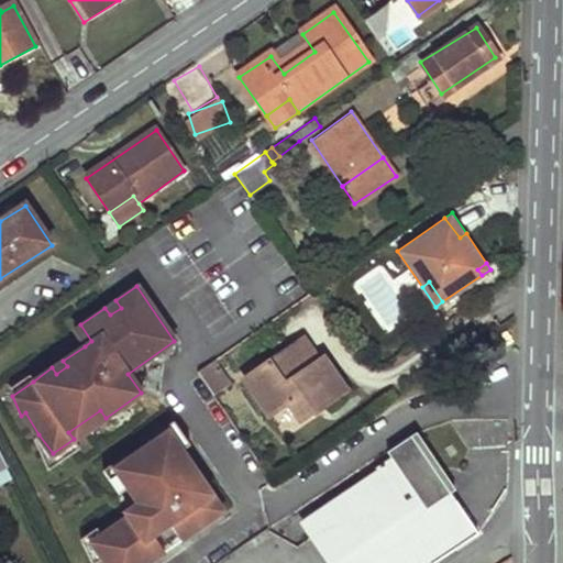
[(116,300),(105,308),(110,315),(121,308),(116,300)]
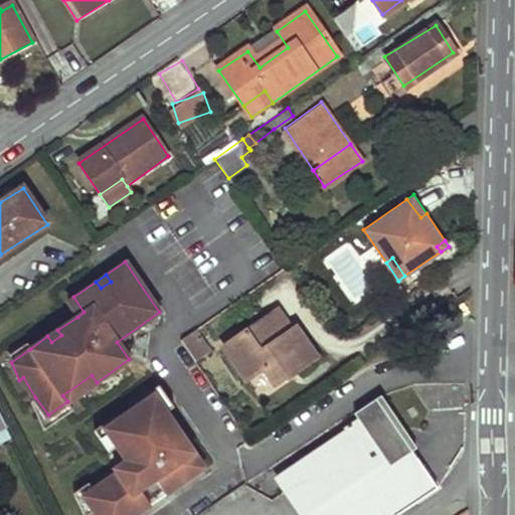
[(83,312),(73,297),(66,302),(77,317),(83,312)]
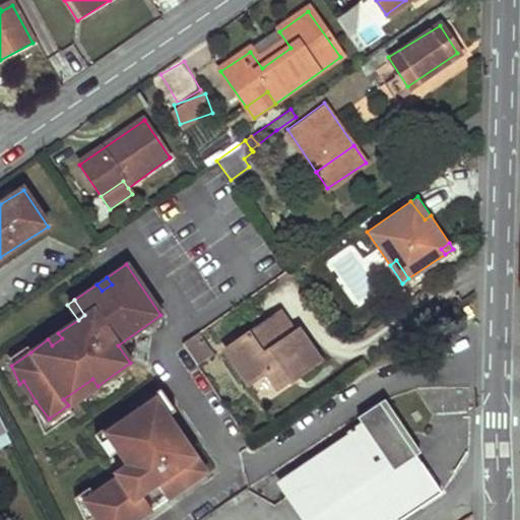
[(281,313),(229,349),(251,383),(264,372),(277,388),(295,376),(291,372),(315,355),(317,360),(319,359),(299,330),(296,332),(281,313)]
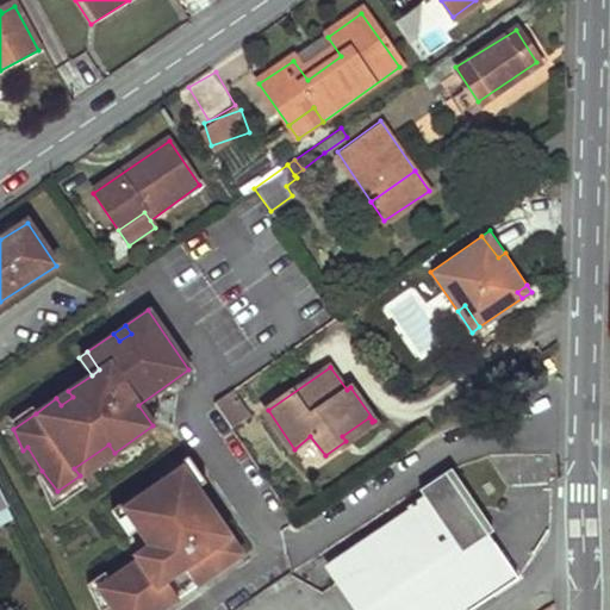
[(68,391),(56,398),(61,405),(73,397),(68,391)]
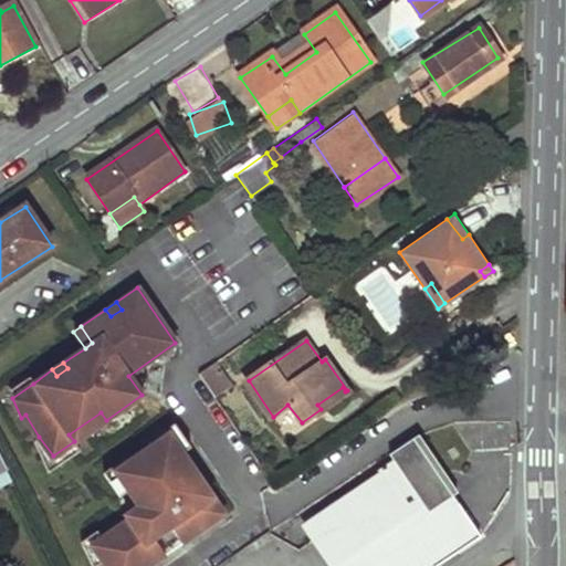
[(212,363),(199,371),(216,396),(229,387),(212,363)]
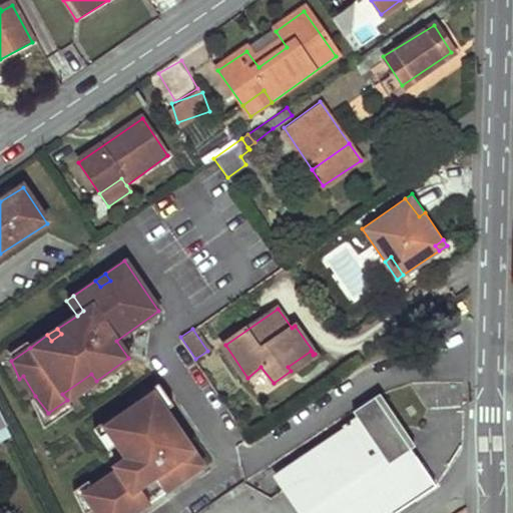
[(7,354),(11,361),(30,348),(26,341),(7,354)]
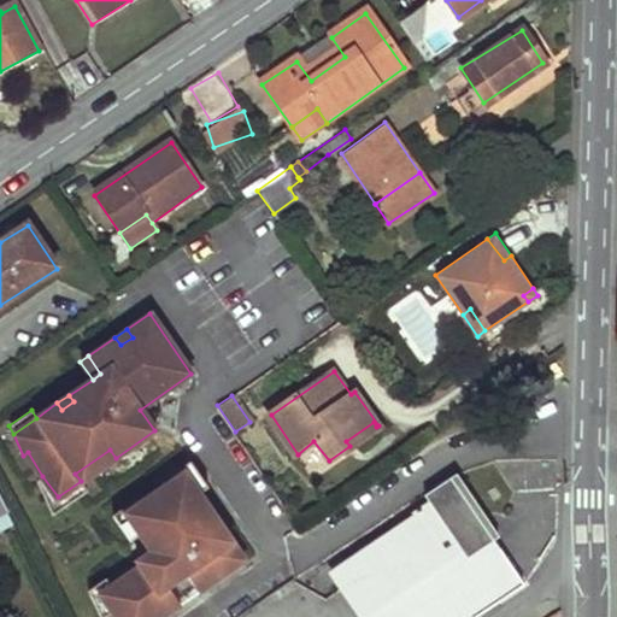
[(346,441),(350,446),(358,440),(376,427),(374,422),(346,441)]
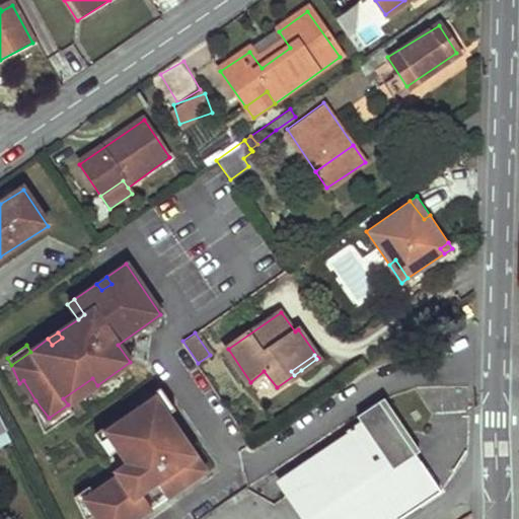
[(63,398),(68,404),(97,385),(92,378),(63,398)]
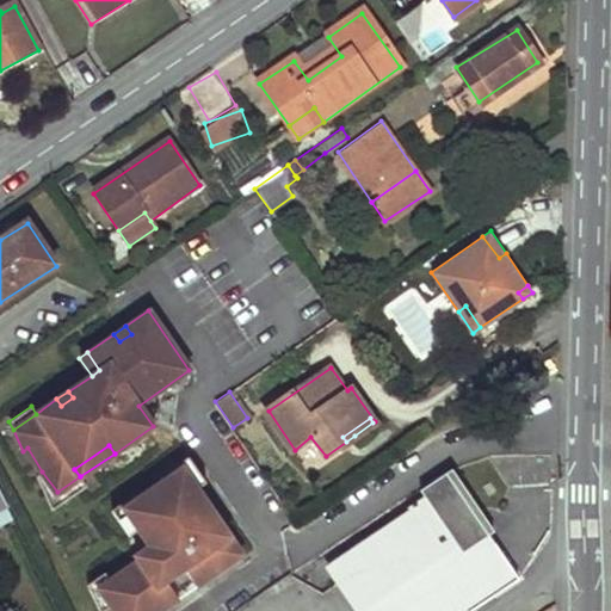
[(187,456),(179,462),(183,468),(197,488),(207,482),(187,456)]
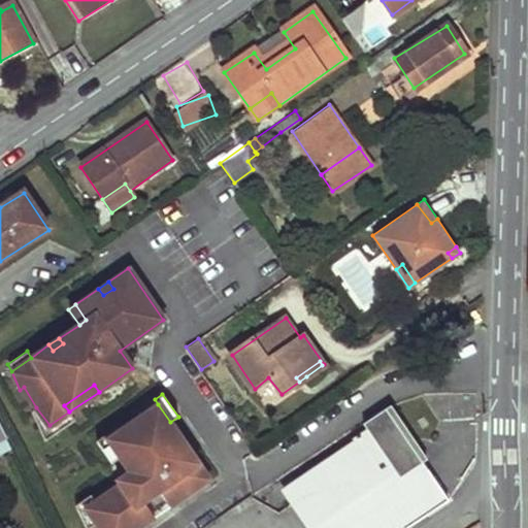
[(137,411),(140,416),(158,404),(155,399),(137,411)]
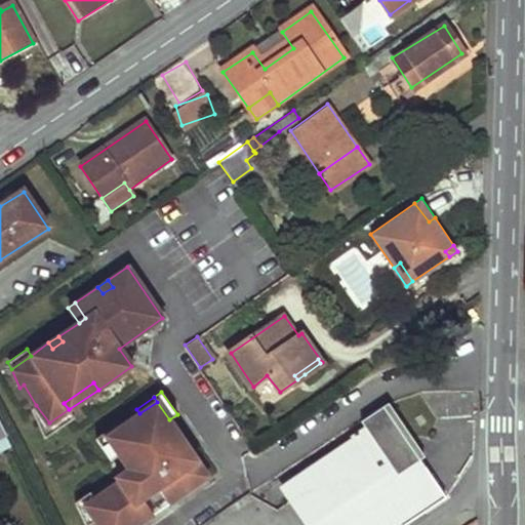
[(167,503),(208,476),(200,465),(194,470),(188,461),(195,456),(169,419),(157,402),(139,413),(122,426),(106,437),(117,454),(122,461),(130,456),(135,465),(128,470),(118,476),(120,480),(123,485),(111,493),(108,488),(93,498),(82,506),(93,522),(94,524),(135,524),(153,514),(143,499),(157,489),(167,503)]
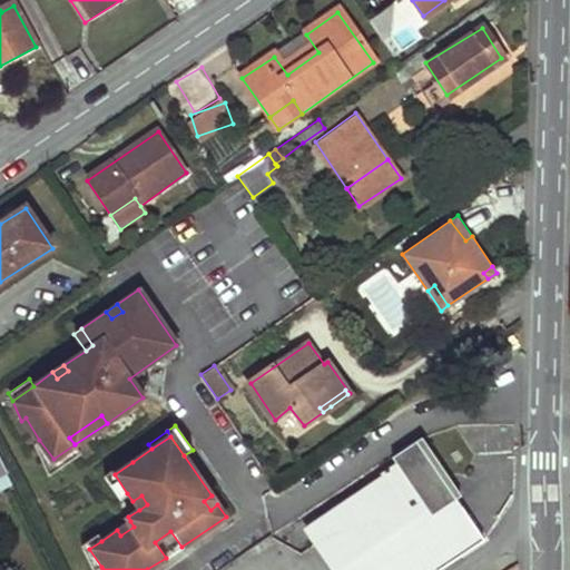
[(53,459),(39,440),(32,444),(47,475),(80,452),(75,444),(53,459)]
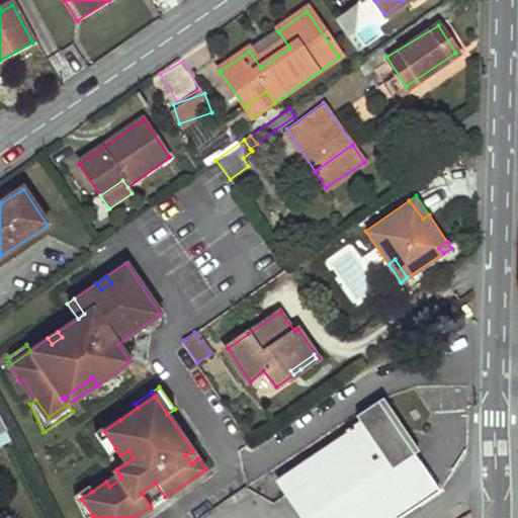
[(355,442),(286,492),(304,517),(396,517),(405,513),(377,472),(412,448),(382,406),(347,429),(355,442)]
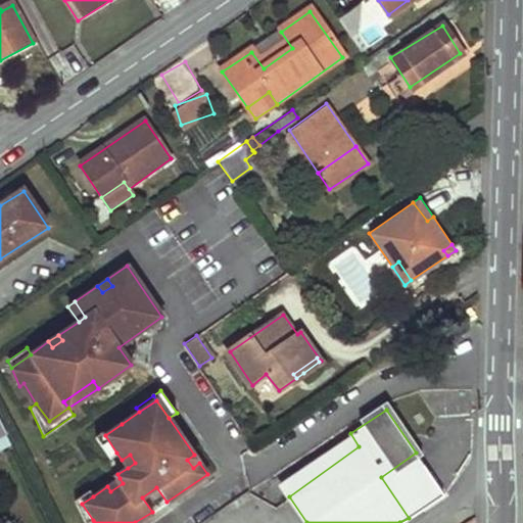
[(105,435),(122,424),(117,419),(94,435),(109,458),(116,453),(105,435)]
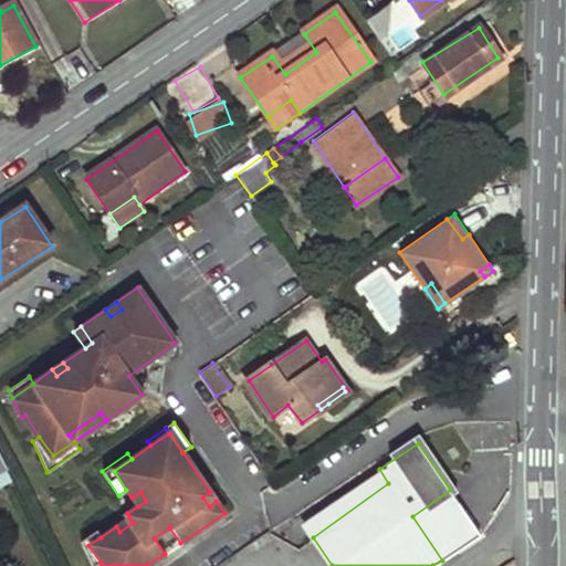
[(388,483),(379,469),(302,521),(313,537),(388,483)]
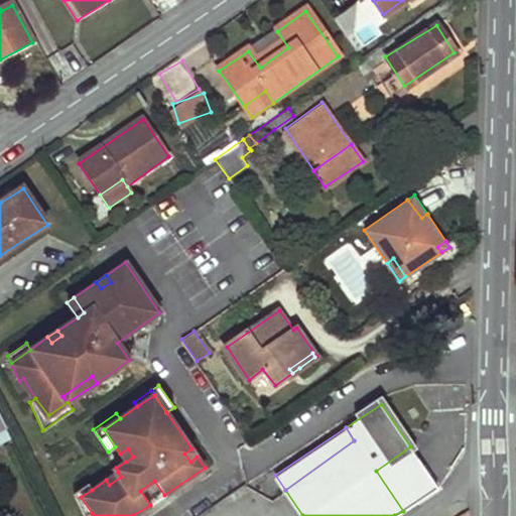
[(410,446),(376,471),(403,511),(437,488),(410,446)]
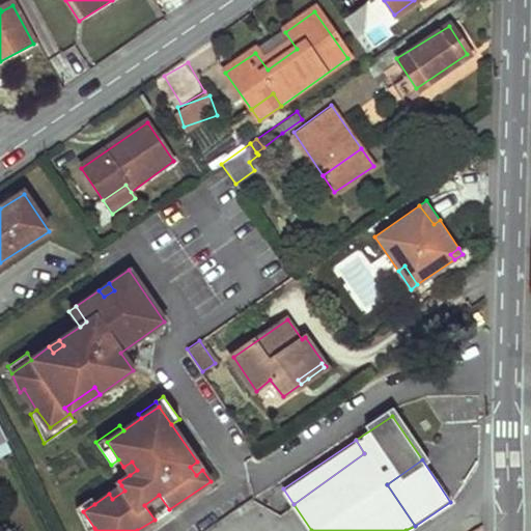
[(132,462),(123,467),(130,475),(137,470),(132,462)]
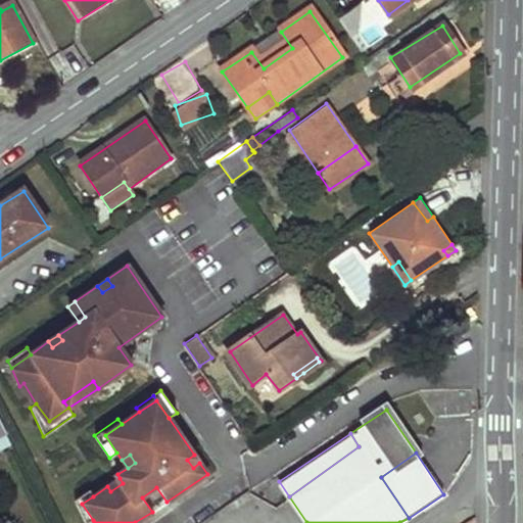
[(199,463),(194,455),(187,460),(193,468),(199,463)]
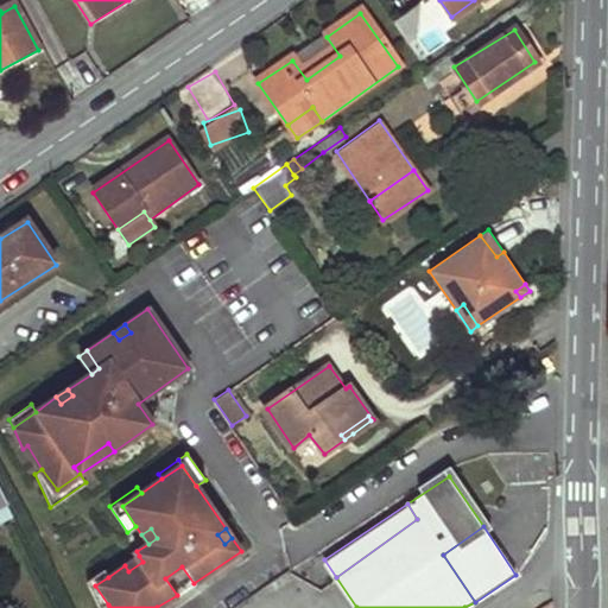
[(139,556),(125,565),(128,571),(143,562),(139,556)]
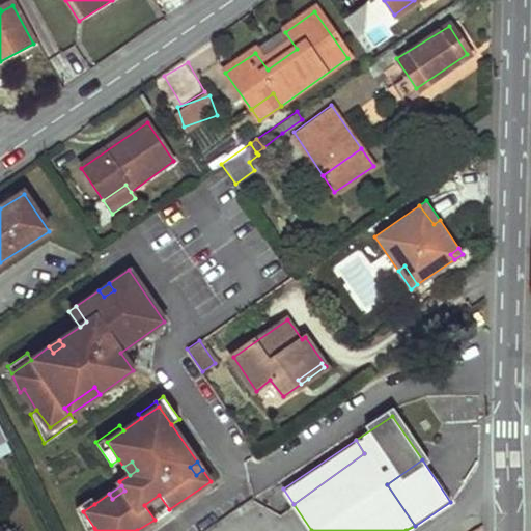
[(83,511),(94,504),(89,497),(73,508),(84,530),(88,530),(94,528),(83,511)]
